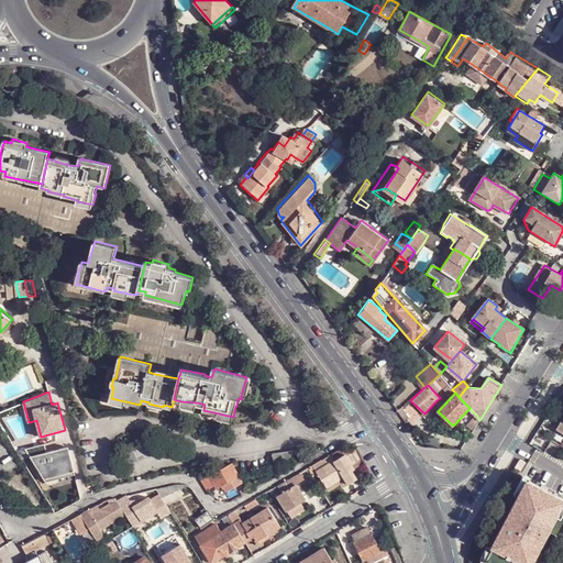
[(29,423),(33,439),(40,437),(36,421),(29,423)]
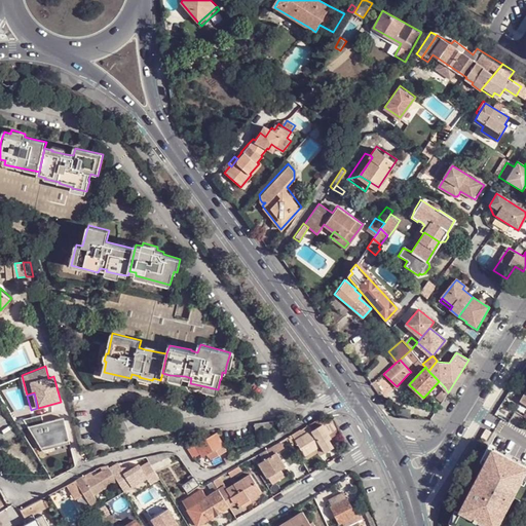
[(43,414),(24,419),(41,447),(71,440),(65,417),(45,422),(43,414)]
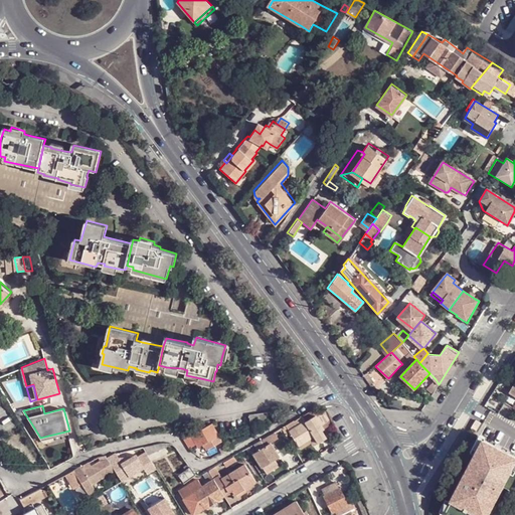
[(310,421),(295,432),(303,446),(318,437),(322,442),(328,438),(323,430),(326,427),(316,411),(307,416),(310,421)]
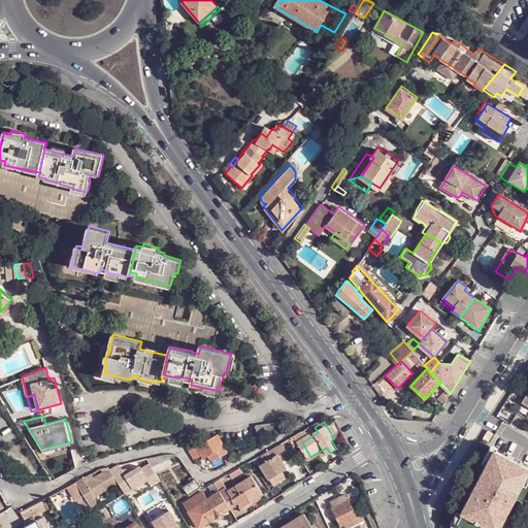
[(277,432),(276,424),(258,426),(260,439),(269,437),(269,433),(277,432)]
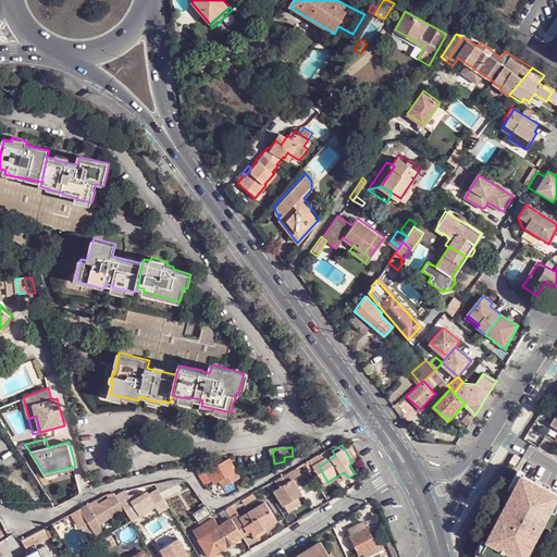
[(332,450),(314,460),(319,467),(335,456),(332,450)]
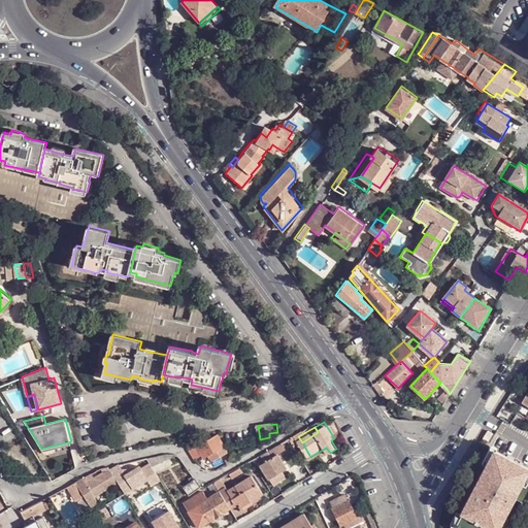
[(205,458),(225,447),(218,434),(197,446),(202,454),(205,458)]
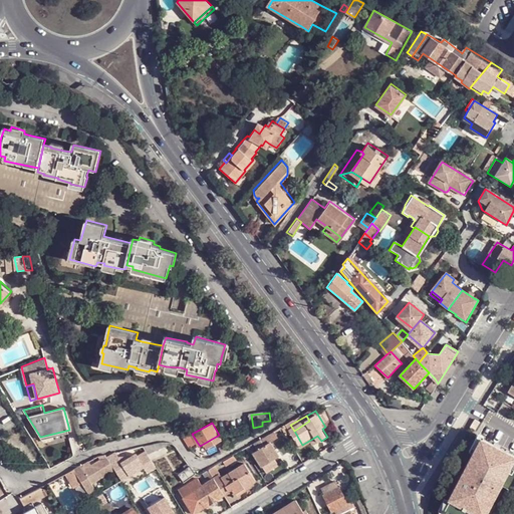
[(286,428),(279,432),(281,436),(288,431),(286,428)]
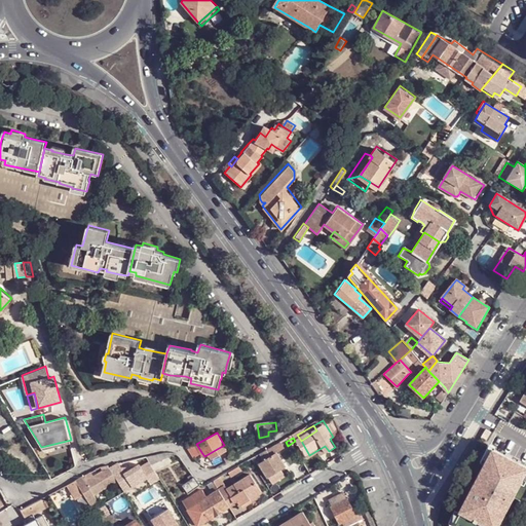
[(71,440),(41,447),(43,449),(72,442),(71,440)]
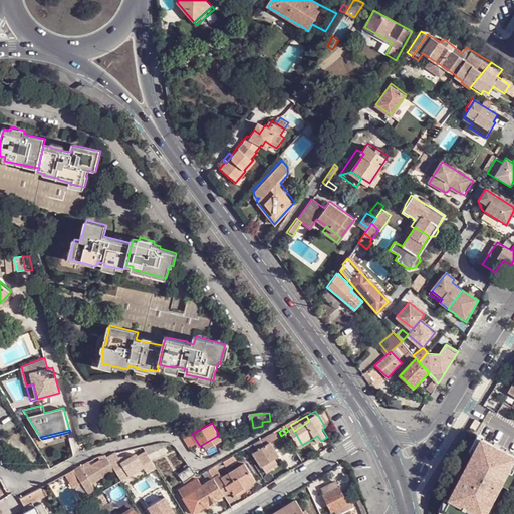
[(192,434),(187,436),(193,444),(197,442),(192,434)]
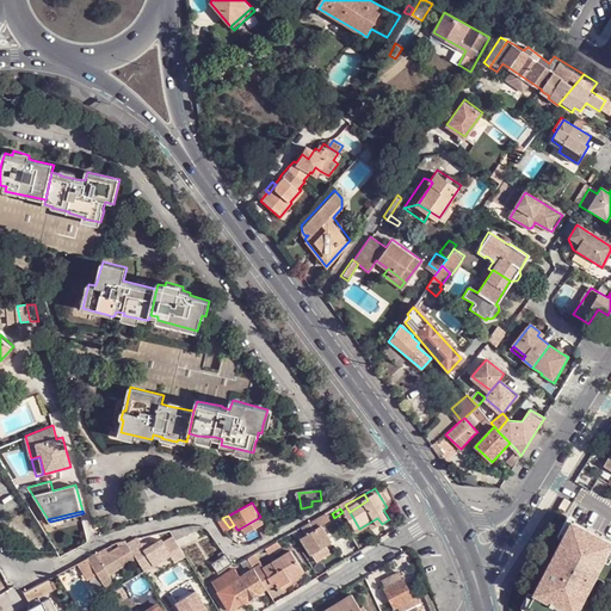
[(370,526),(372,530),(382,524),(377,518),(359,529),(360,532),(370,526)]
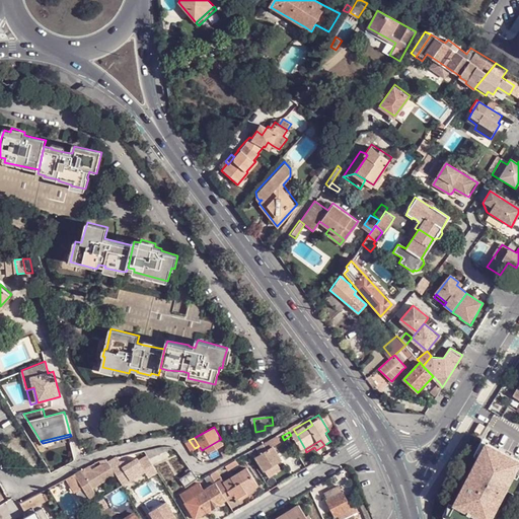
[(263,445),(256,448),(261,456),(268,452),(263,445)]
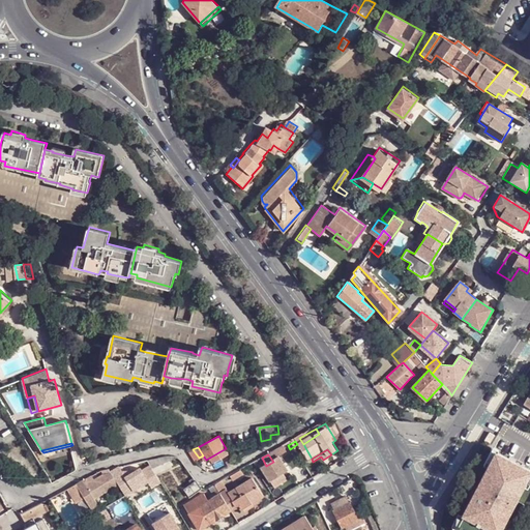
[(529,480),(529,471),(497,454),(489,470),(494,472),(487,484),(484,482),(476,498),(472,495),(469,503),(473,505),(460,529),(502,529),(510,514),(508,513),(514,501),(517,502),(524,488),(526,489),(529,480)]
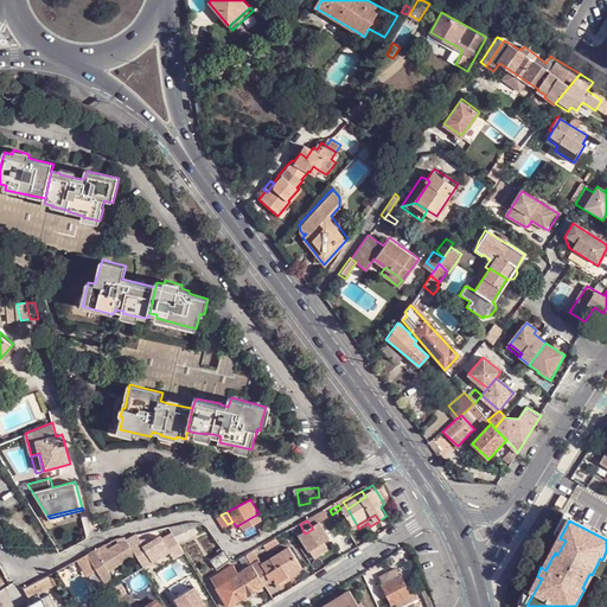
[(262,534),(268,530),(267,528),(266,526),(263,522),(257,525),(262,534)]
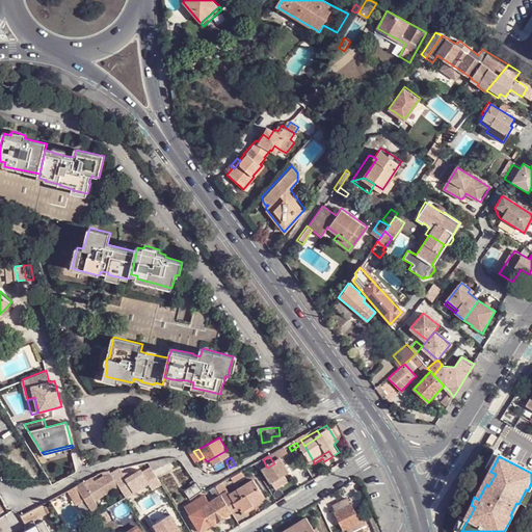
[(150,462),(153,469),(175,458),(170,458),(150,462)]
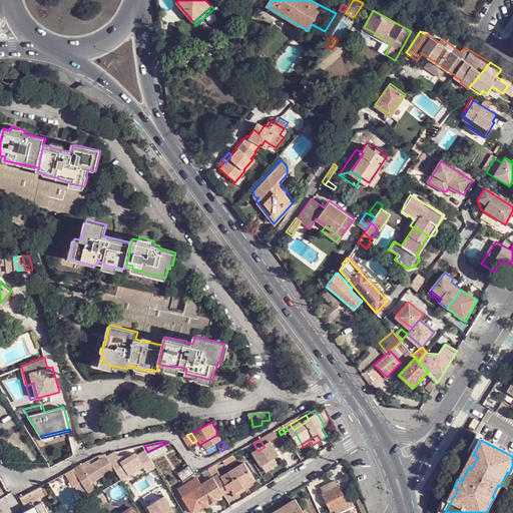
[(258,451),(253,453),(263,467),(279,458),(270,443),(265,447),(258,451)]
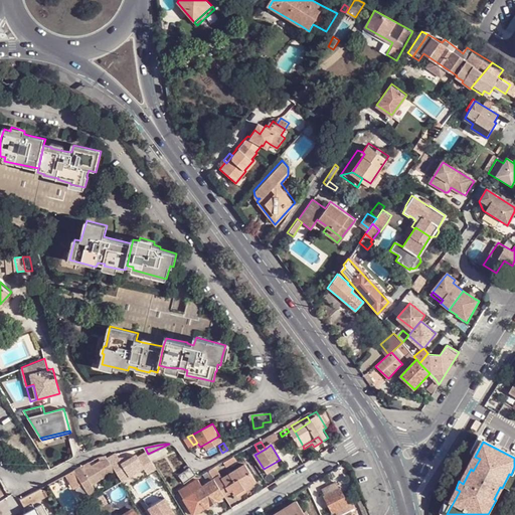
[(157,470),(146,452),(138,456),(136,454),(132,456),(119,458),(116,453),(107,458),(108,460),(116,472),(122,482),(144,469),(148,475),(157,470)]
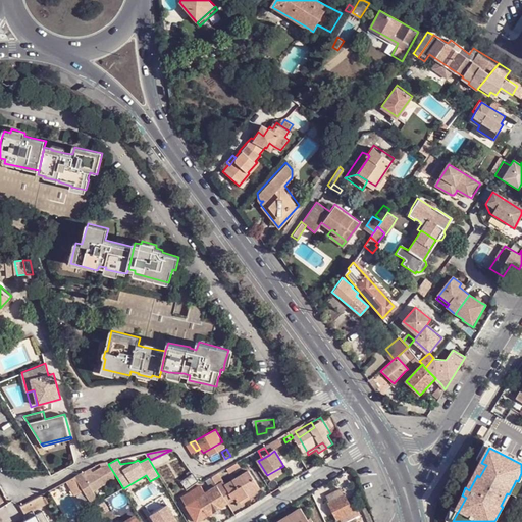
[(117,478),(109,466),(101,467),(93,472),(91,468),(82,472),(94,491),(117,478)]
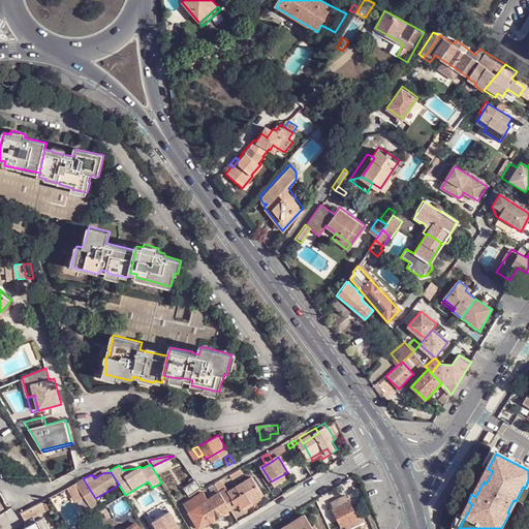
[(95,498),(83,478),(75,483),(76,484),(86,499),(91,508),(98,504),(95,498)]
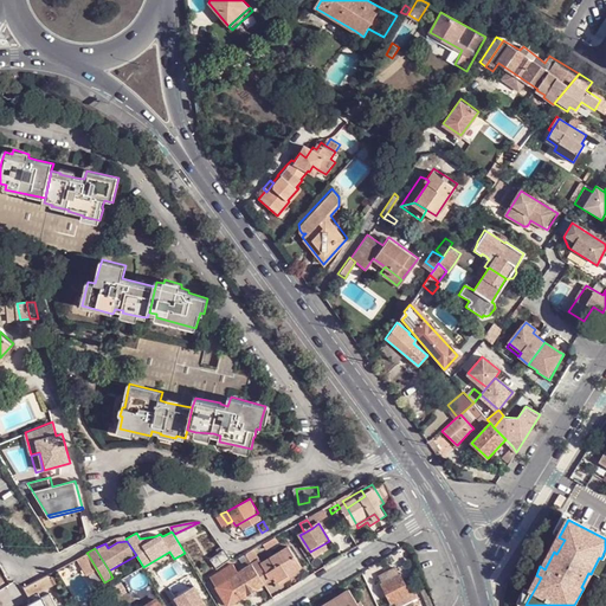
[(253,566),(265,584),(274,579),(278,586),(281,585),(301,572),(303,569),(289,548),(263,565),(260,561),(253,566)]
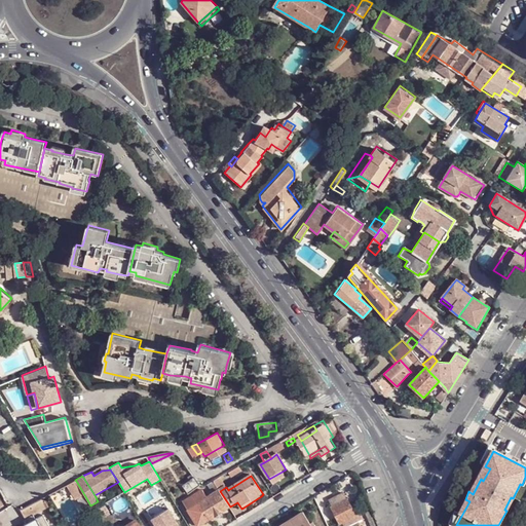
[(188,493),(200,485),(194,478),(183,484),(188,493)]
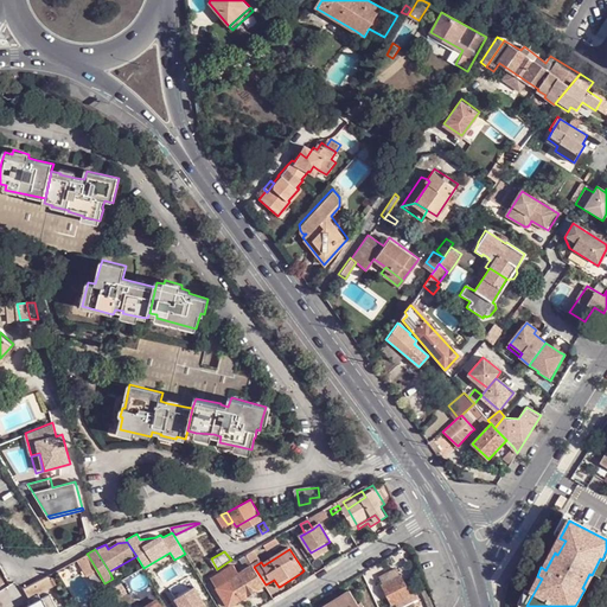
[(88,555),(77,561),(88,579),(98,573),(88,555)]
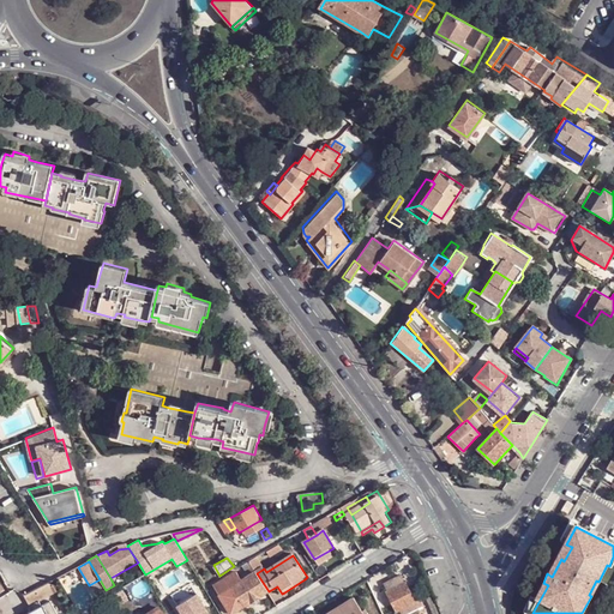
[(233,613),(269,591),(257,573),(240,584),(234,575),(211,589),(227,613),(233,613)]
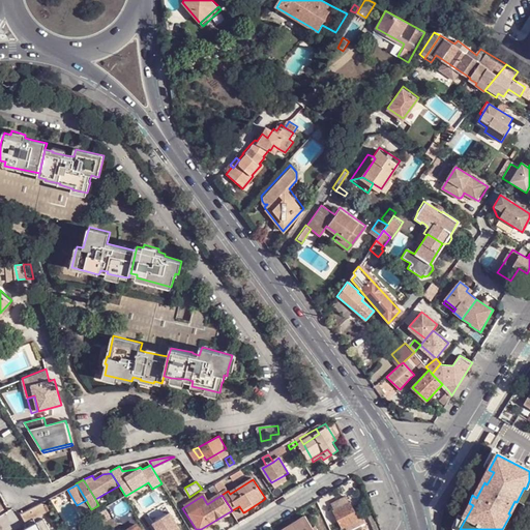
[(347,499),(333,505),(337,512),(351,505),(347,499)]
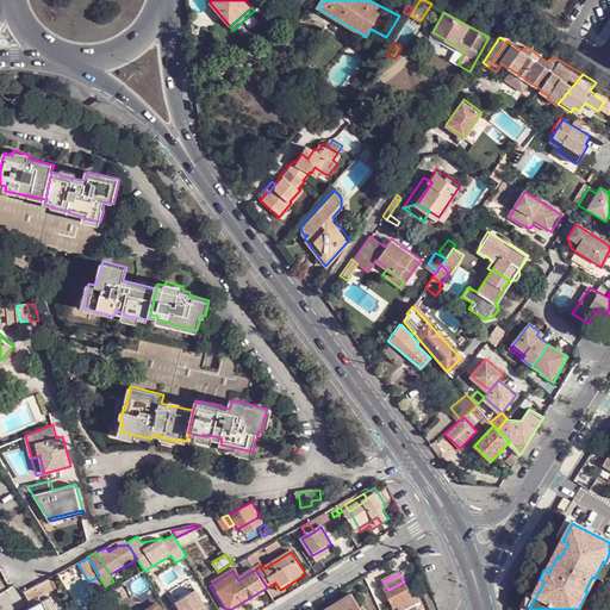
[(303,576),(282,589),(285,592),(305,579),(303,576)]
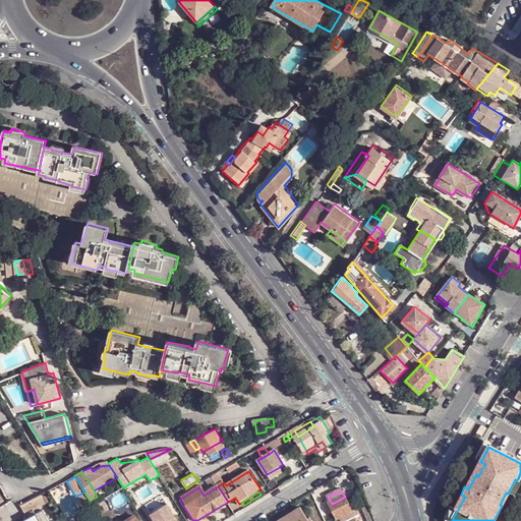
[(48,503),(43,495),(20,506),(24,515),(48,503)]
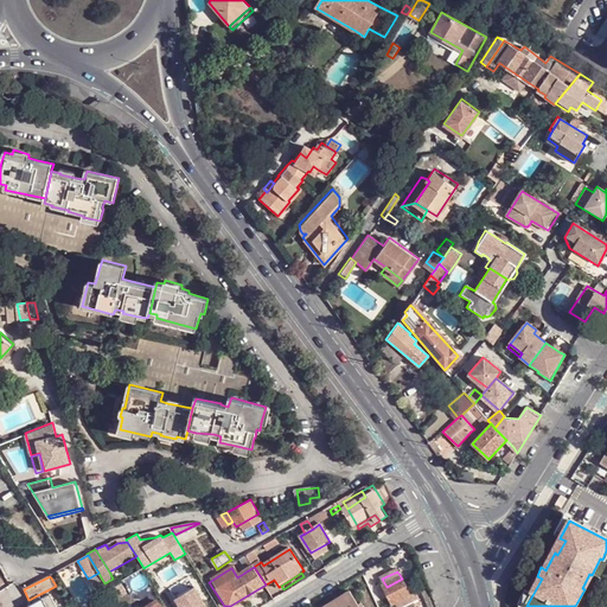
[(387,587),(385,588),(393,606),(397,605),(413,596),(403,577),(402,579),(387,587)]
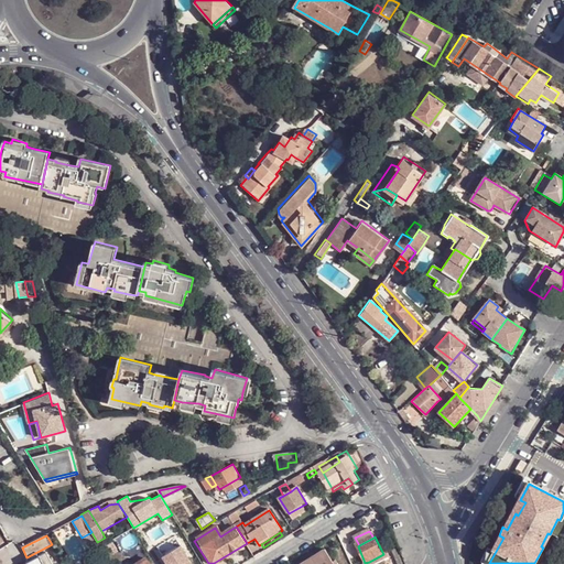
[(192,563),(182,546),(163,557),(166,563),(192,563)]
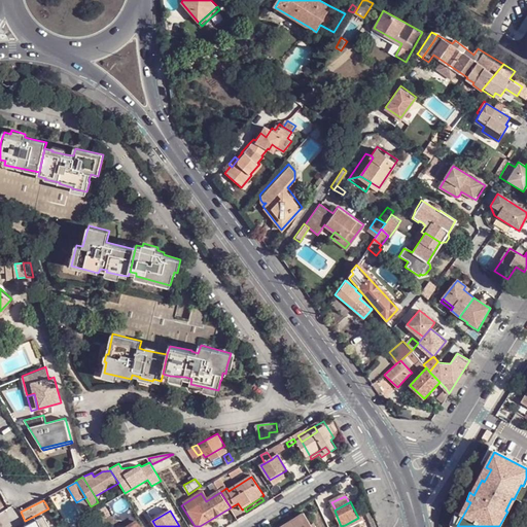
[(312,526),(305,515),(285,526),(312,526)]
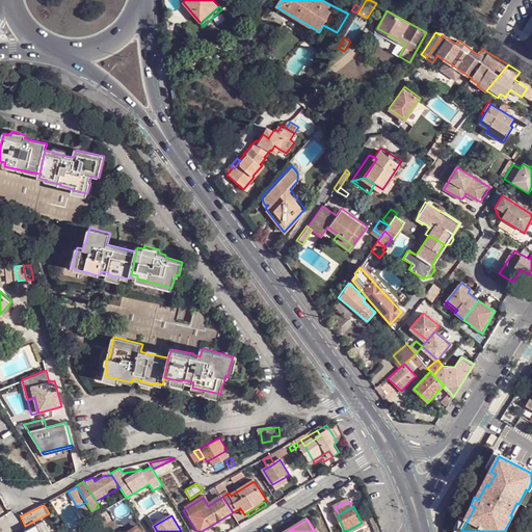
[(362,523),(348,530),(349,531),(358,531),(364,530),(368,527),(365,521),(362,523)]
